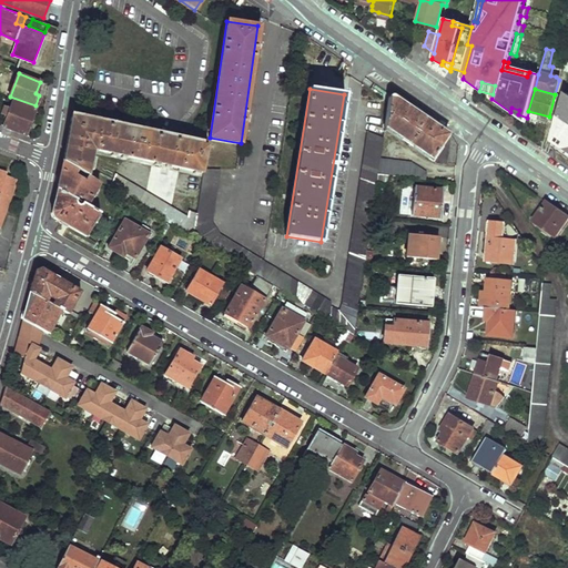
[(388,97),(384,127),(435,162),(445,163),(448,134),(391,94),(388,97)]
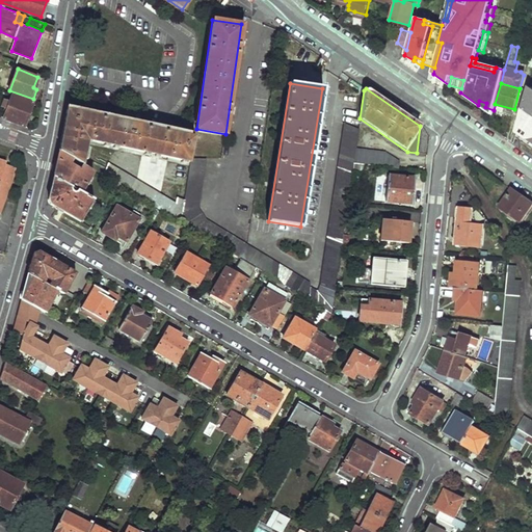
[(4,107),(1,117),(24,126),(32,102),(11,94),(9,101),(4,99),(2,106),(4,107)]
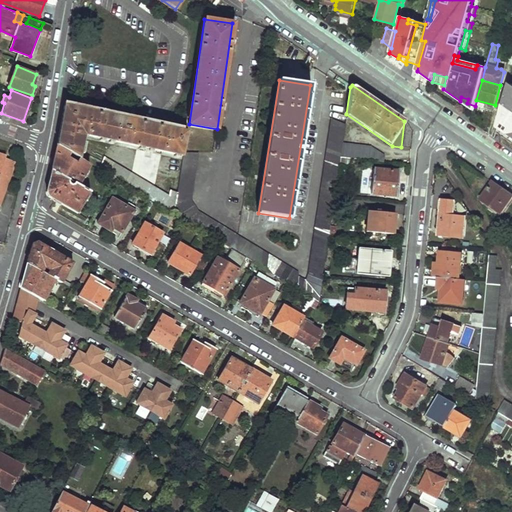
[(511,98),(508,97),(508,96),(505,95),(497,127),(511,131),(511,98)]
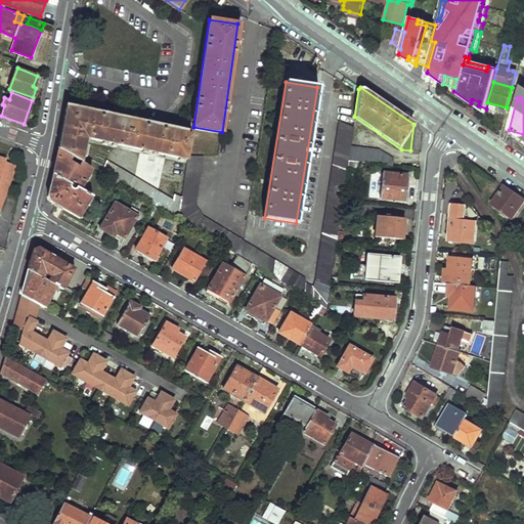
[(471,103),(485,114),(486,108),(478,105),(479,101),(472,99),(471,103)]
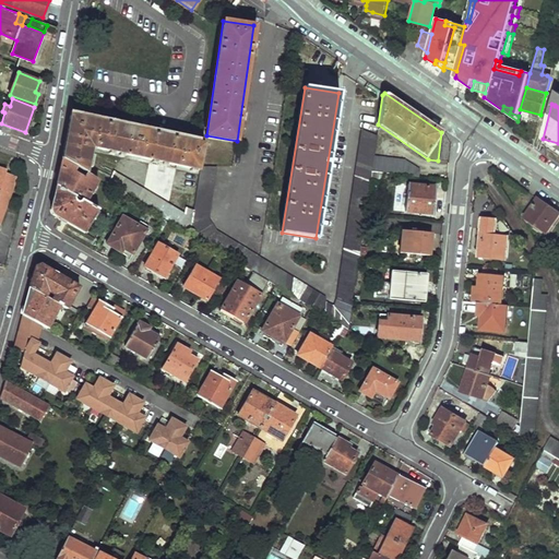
[(70,115),(61,158),(87,174),(93,146),(199,169),(205,143),(195,141),(70,115)]
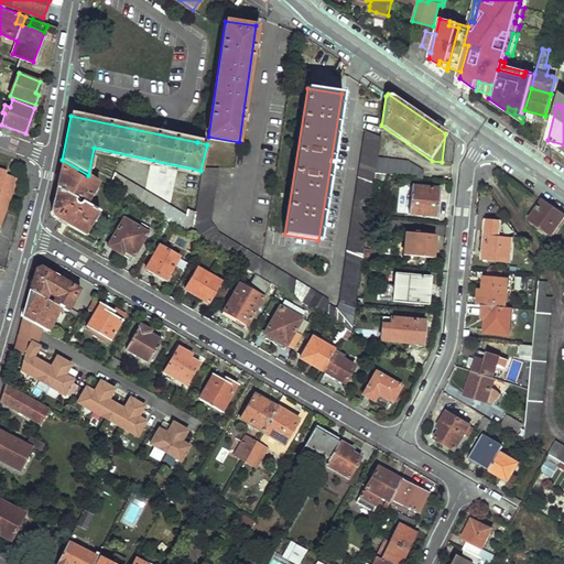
[(262,260),(260,279),(340,327),(346,331),(351,334),(361,262),(362,255),(366,234),(372,184),(375,173),(377,159),(380,137),(362,134),(338,310),(328,304),(328,301),(262,260)]
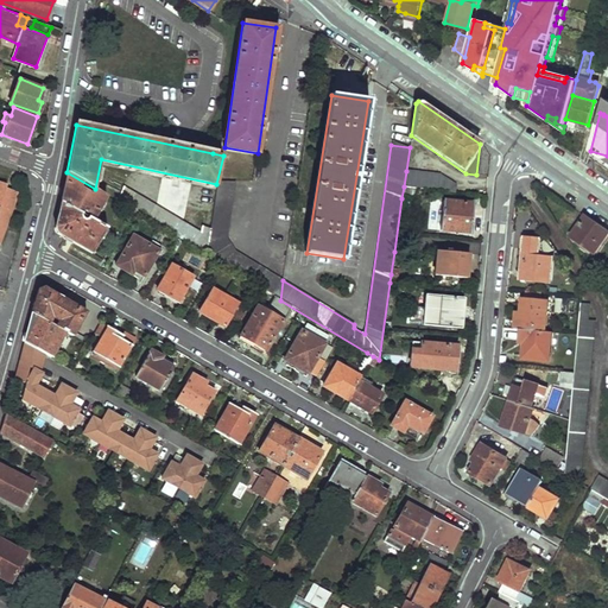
[(406,171),(404,187),(418,189),(454,192),(454,184),(438,175),(406,171)]
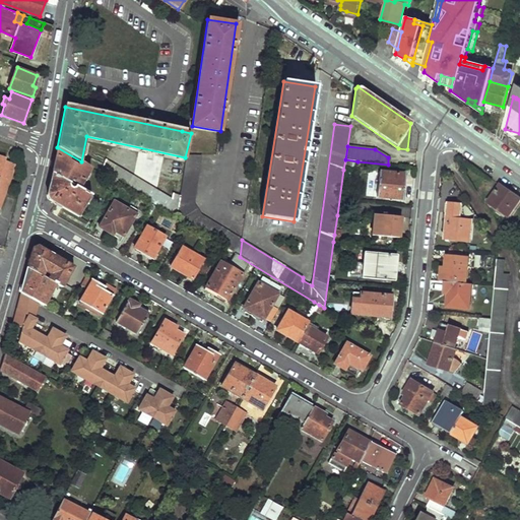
[(57,147),(51,174),(79,189),(90,168),(81,161),(57,147)]
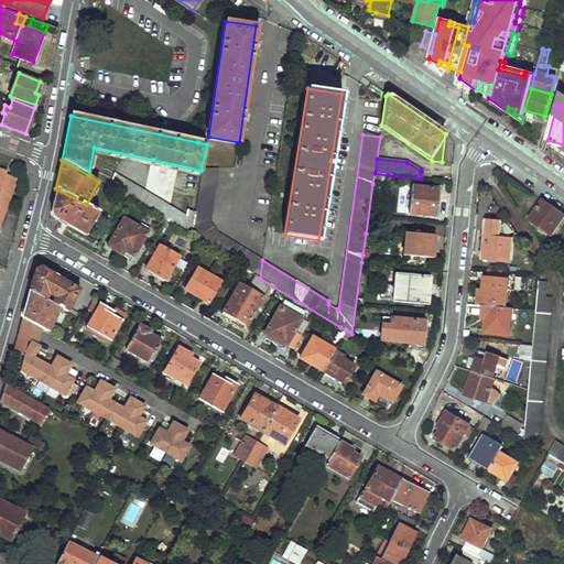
[(196,212),(192,238),(202,243),(260,279),(262,260),(218,232),(210,220),(218,169),(203,166),(196,212)]
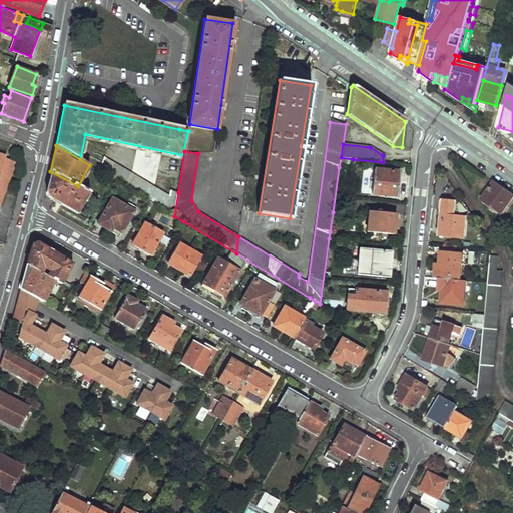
[(0,199),(14,162),(4,158),(5,155),(0,153),(0,199)]
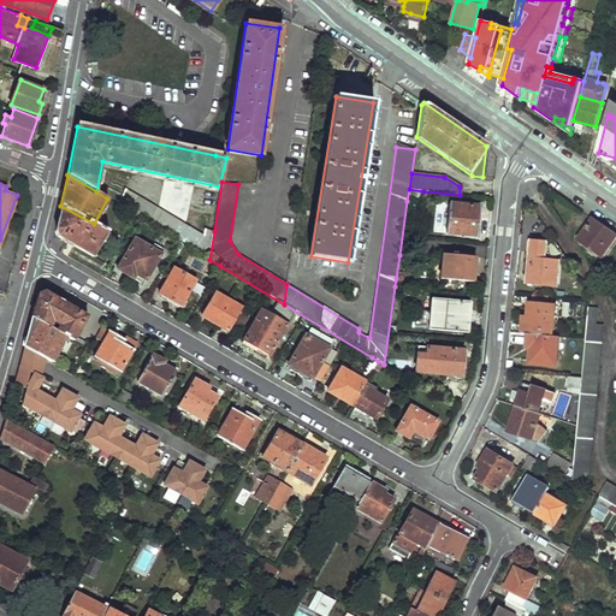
[(409,189),(407,201),(422,203),(424,191),(409,189)]
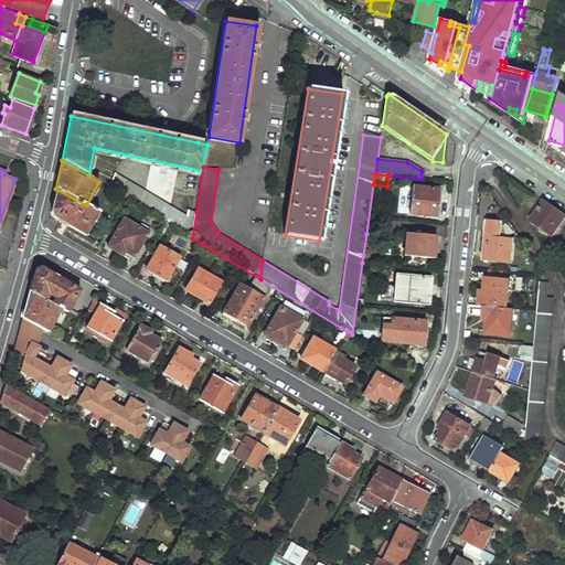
[(117,174),(109,189),(126,199),(159,217),(164,222),(192,238),(196,212),(188,210),(187,215),(117,174)]
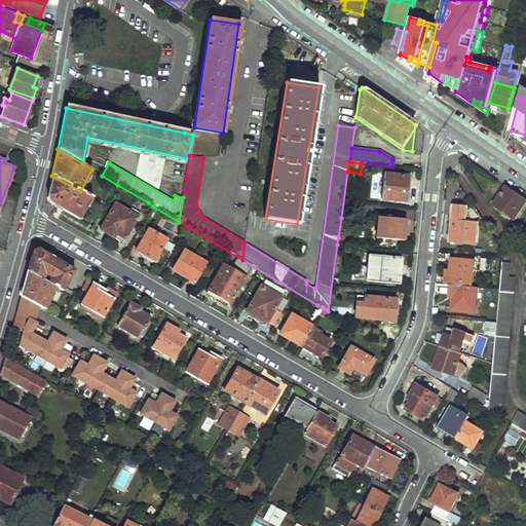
[(383,174),(380,199),(407,201),(410,176),(383,174)]
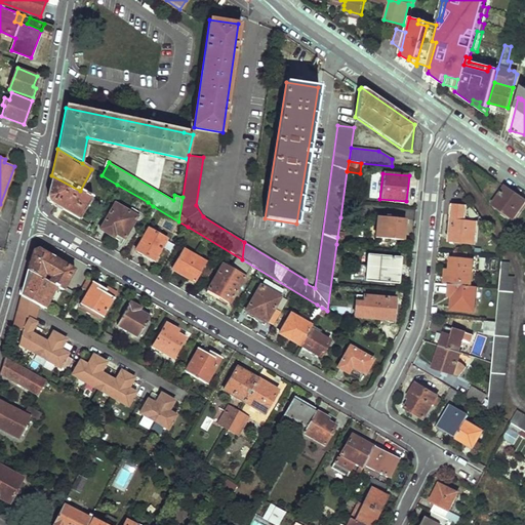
[(46,196),(49,202),(55,206),(80,219),(92,197),(80,191),(51,175),(46,196)]
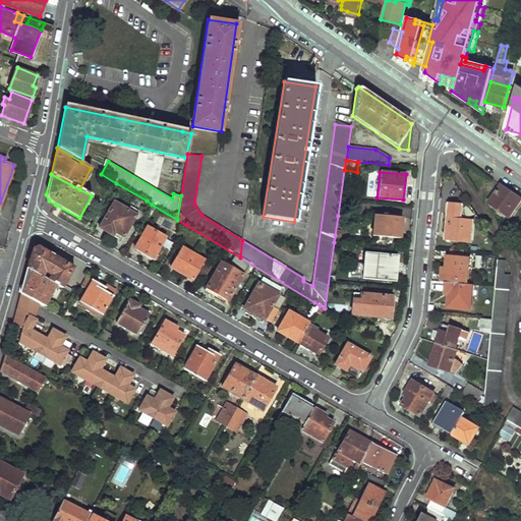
[(520,199),(501,186),(488,205),(510,218),(520,199)]
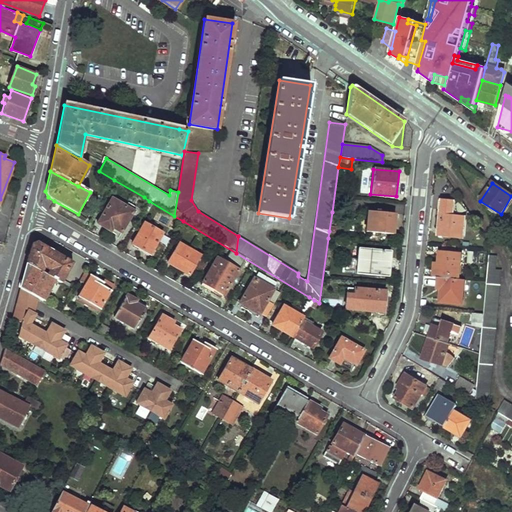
[(144,197),(141,202),(146,206),(149,201),(144,197)]
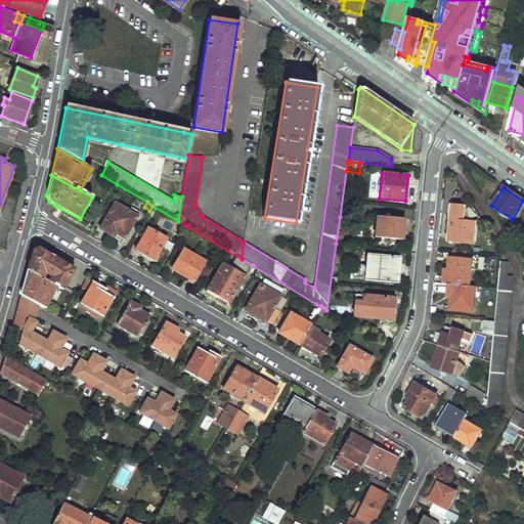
[(116,204),(100,229),(110,234),(113,231),(124,238),(137,216),(116,204)]
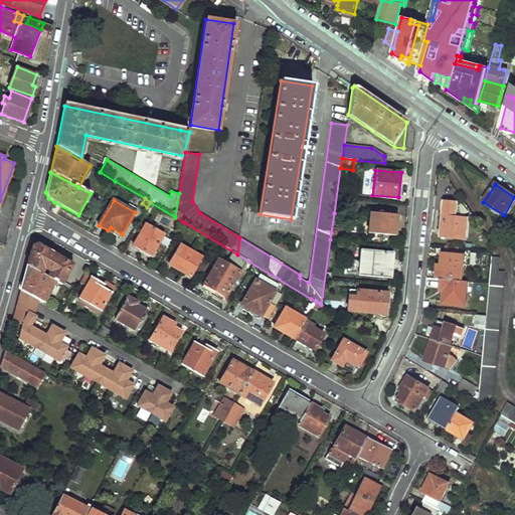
[(445,200),(442,238),(467,240),(469,216),(458,215),(459,201),(445,200)]
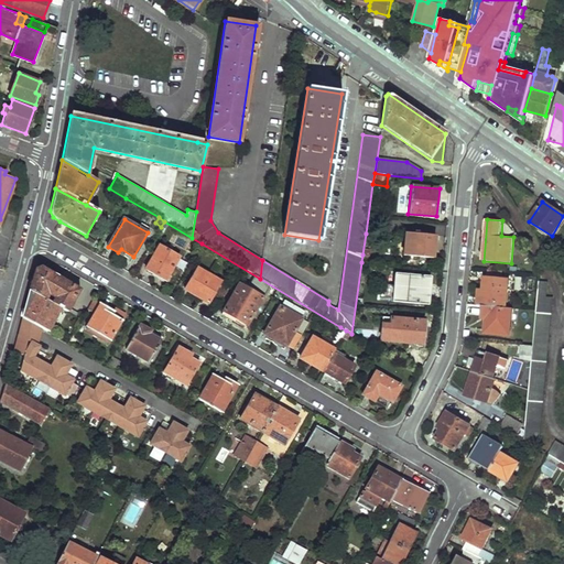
[(407,232),(404,255),(432,258),(434,236),(407,232)]
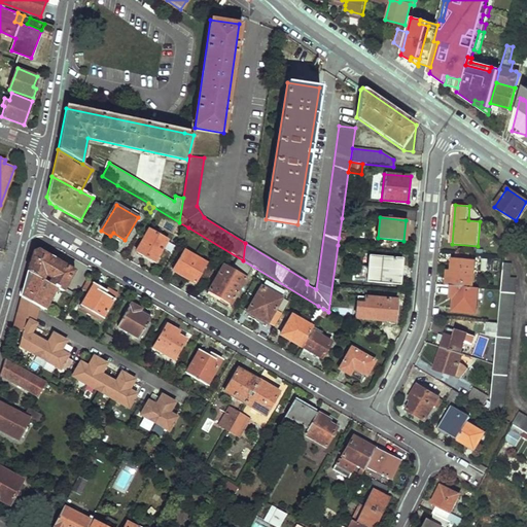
[(148,230),(136,250),(154,261),(167,241),(148,230)]
